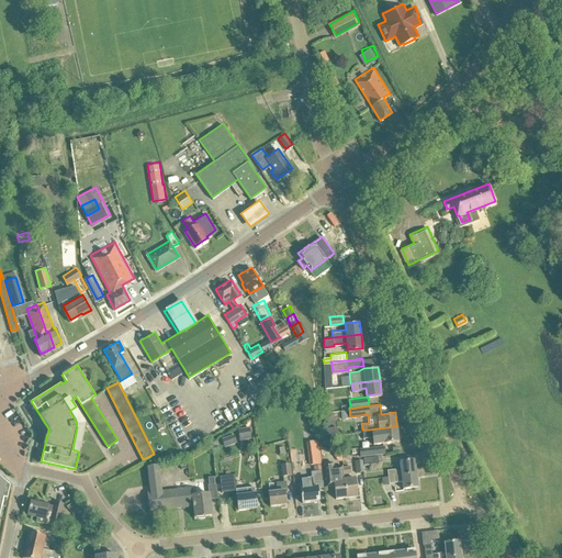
[(150,411),(159,426),(166,423),(157,406),(150,411)]
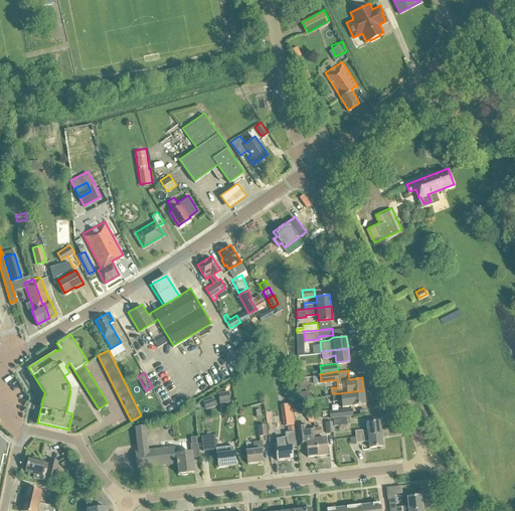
[(219,401),(230,399),(228,389),(217,391),(219,401)]
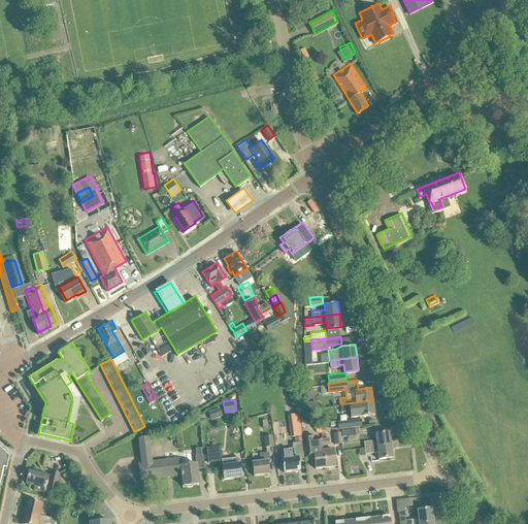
[(374,413),(372,400),(340,404),(340,410),(350,408),(351,416),(374,413)]
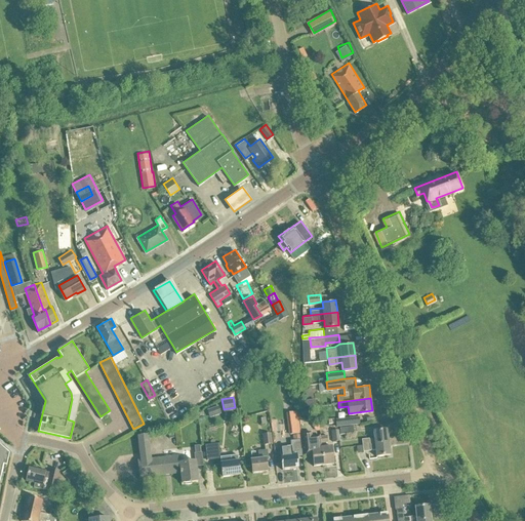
[(218,403),(206,407),(209,415),(221,411),(218,403)]
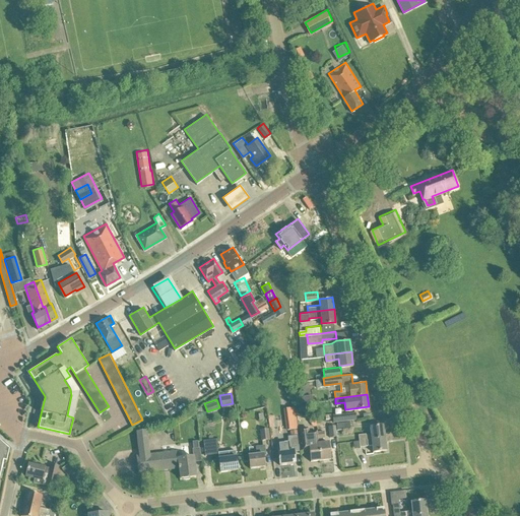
[(337,420),(349,418),(355,417),(355,411),(336,413),(337,420)]
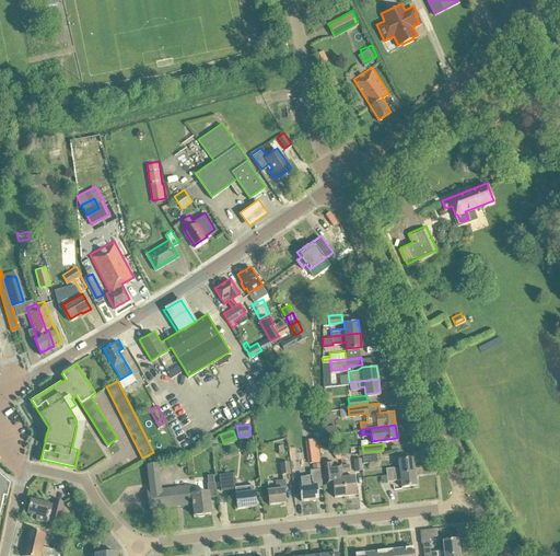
[(377,460),(376,451),(363,452),(363,454),(362,454),(363,461),(369,461),(377,460)]
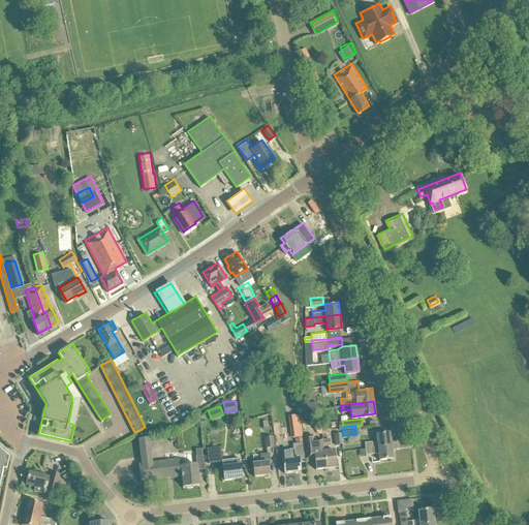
[(334,432),(335,443),(342,442),(341,431),(334,432)]
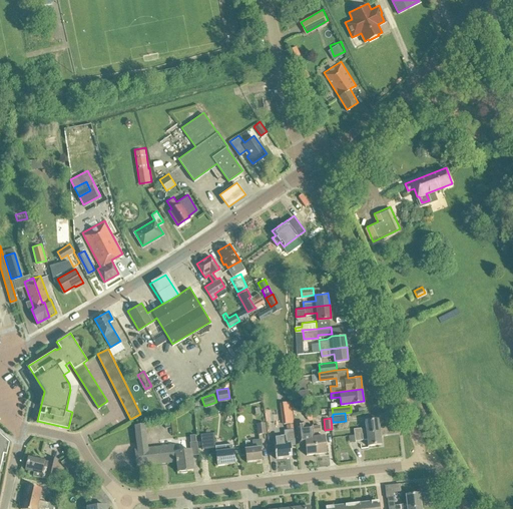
[(380,430),(378,418),(365,419),(366,426),(361,427),(361,426),(353,427),(354,433),(380,430)]
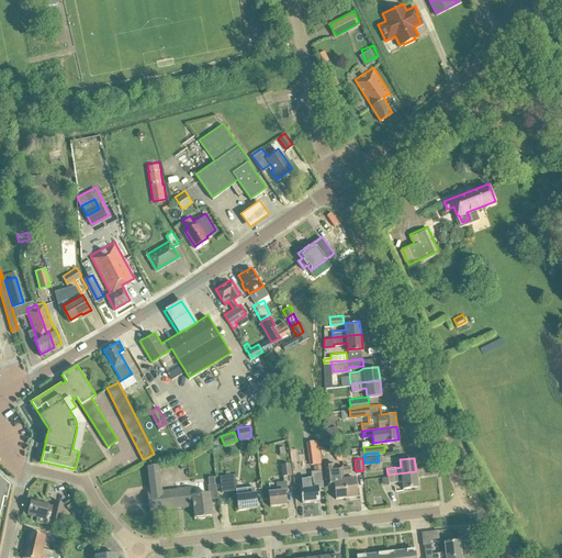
[(344,472),(343,465),(343,464),(334,465),(334,459),(324,460),(327,484),(334,484),(336,497),(346,495),(344,477),(344,472)]
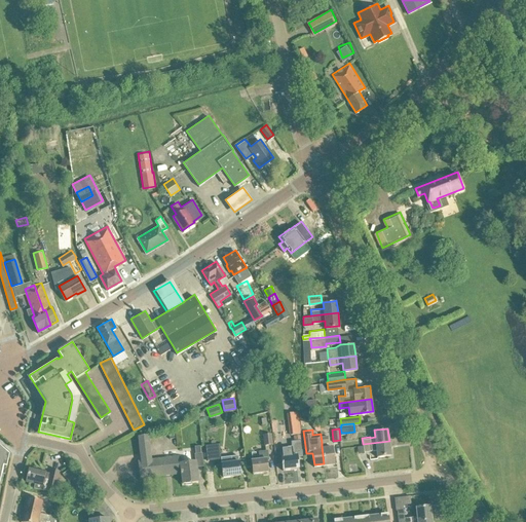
[(262,433),(264,444),(272,443),(271,432),(262,433)]
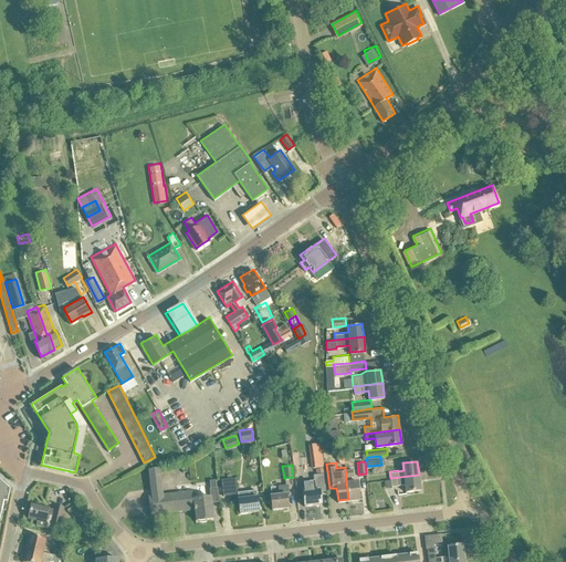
[(152,490),(163,489),(159,467),(148,468),(152,490)]
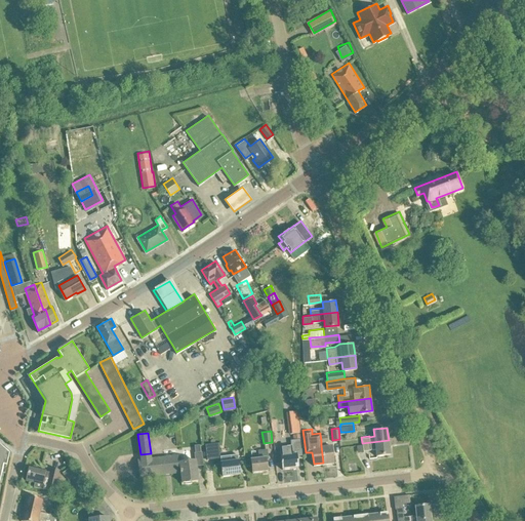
[(290,444),(280,445),(282,468),(297,466),(296,453),(301,452),(299,437),(292,438),(290,438),(290,444)]
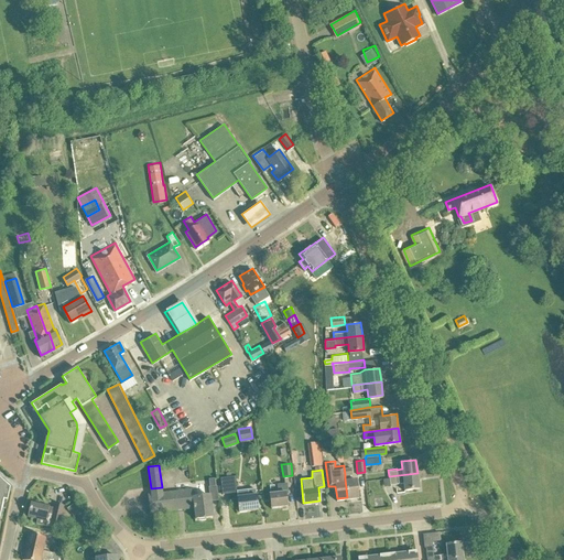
[(418,473),(389,476),(390,483),(398,482),(403,481),(404,488),(419,486),(418,473)]
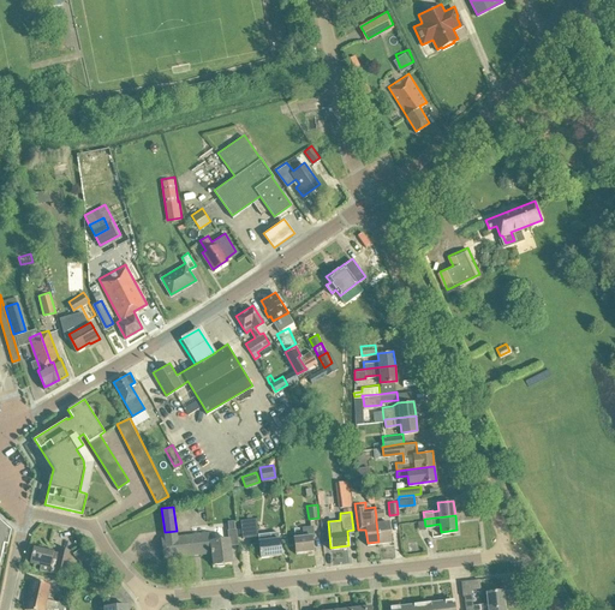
[(258,533),(256,516),(240,519),(243,536),(258,534),(258,533)]
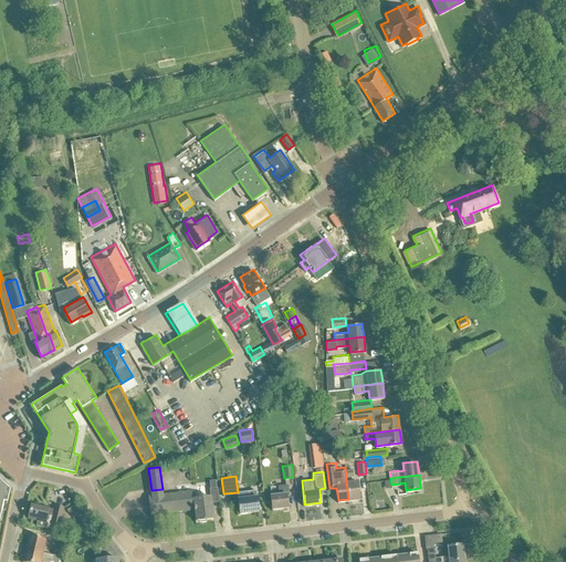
[(0,517),(3,500),(7,501),(10,488),(2,481),(0,479),(0,517)]
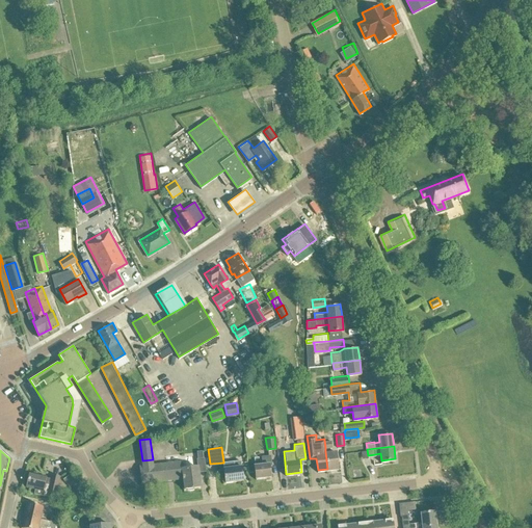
[(327,469),(338,468),(336,450),(325,451),(327,469)]
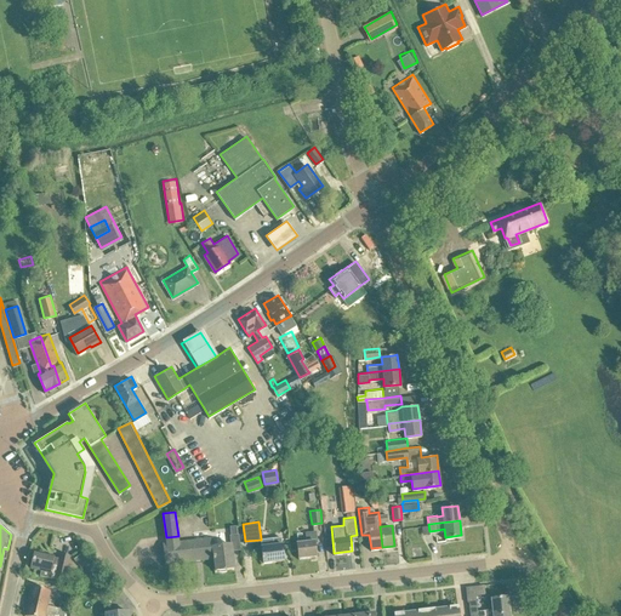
[(298,557),(317,554),(314,541),(318,541),(315,530),(305,531),(306,541),(296,542),(298,557)]
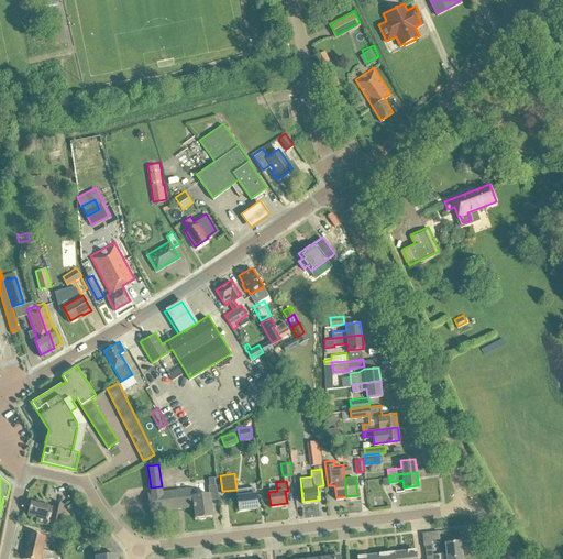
[(151,492),(147,492),(150,510),(194,504),(192,494),(194,494),(192,486),(162,491),(162,486),(151,488),(151,492)]
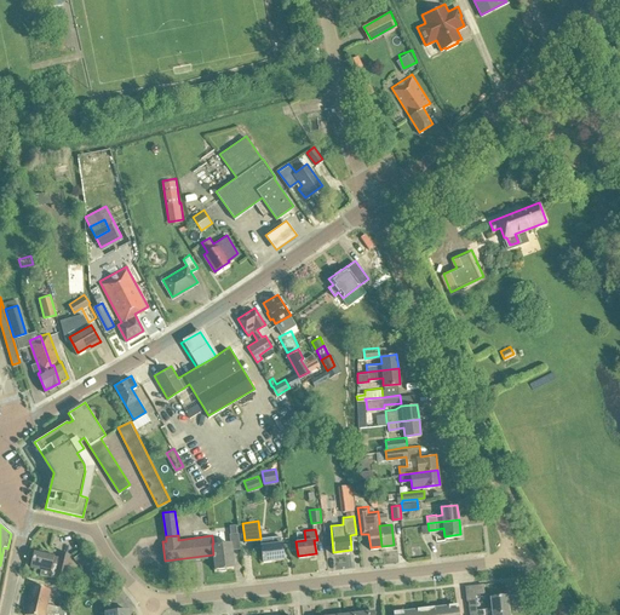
[(281,535),(260,538),(260,539),(260,544),(263,561),(283,557),(281,542),(281,535)]
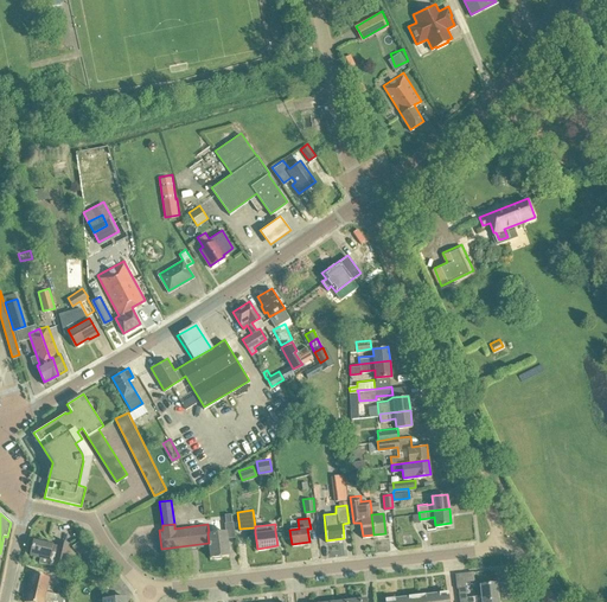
[(75,540),(87,554),(94,545),(82,533),(75,540)]
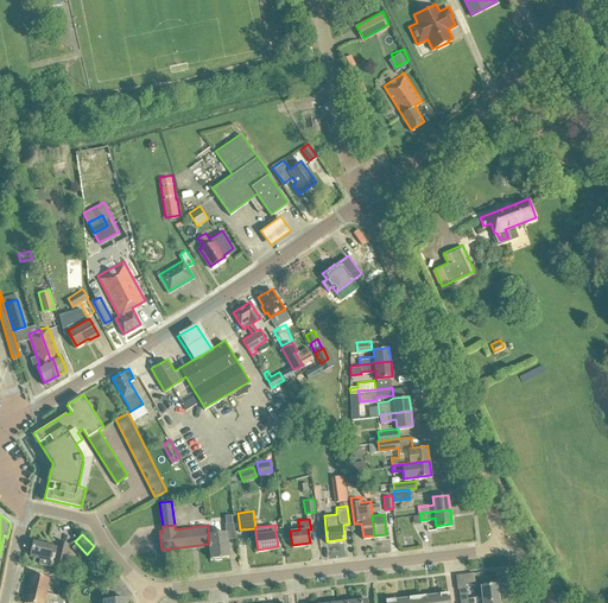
[(33,539),(30,554),(40,557),(39,562),(55,565),(56,559),(65,562),(70,541),(59,540),(58,545),(33,539)]
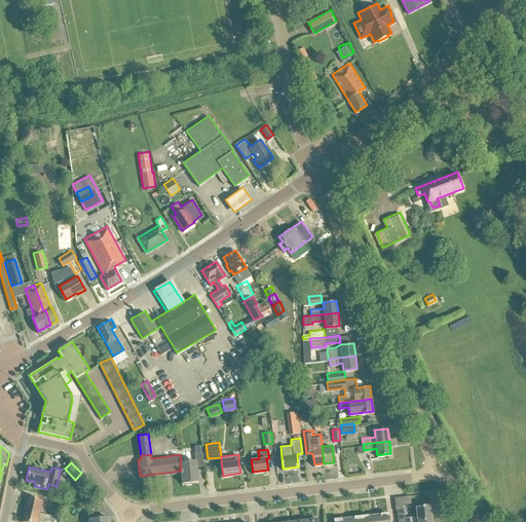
[(42,498),(27,495),(24,508),(39,511),(42,498)]
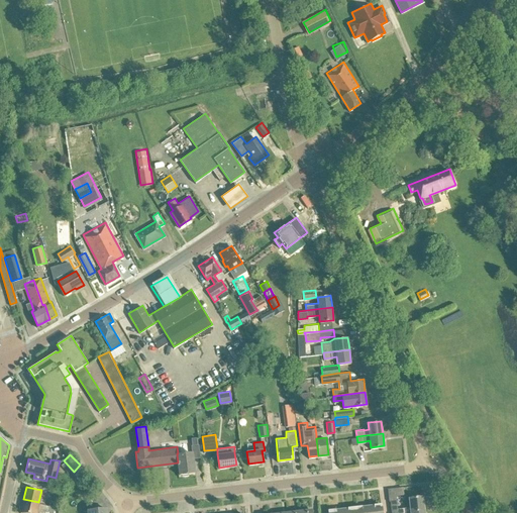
[(424,509),(422,496),(409,497),(410,506),(398,507),(397,499),(391,500),(392,512),(394,512),(424,509)]
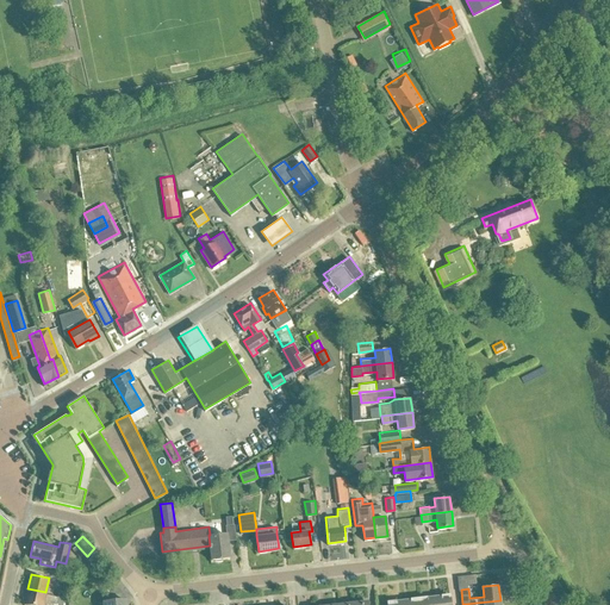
[(33,604),(42,604),(45,592),(27,588),(25,603),(33,604)]
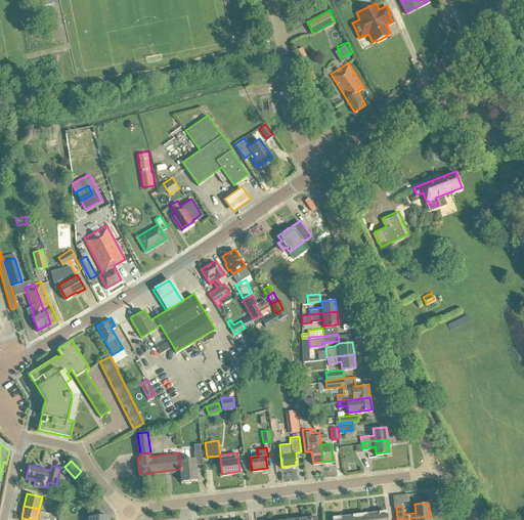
[(387,519),(386,510),(373,512),(374,519),(387,519)]
